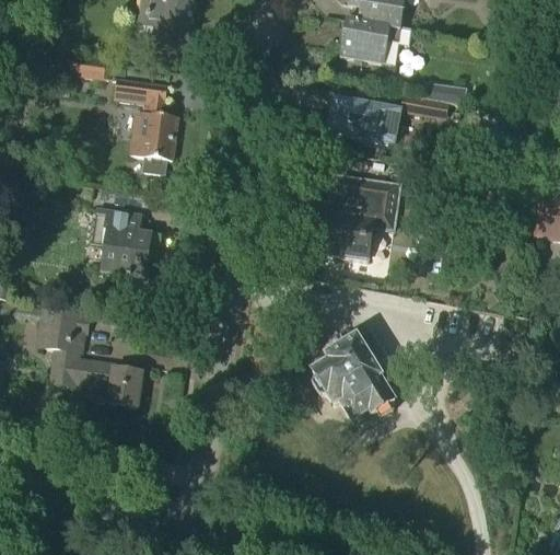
[(139,23),(136,43),(152,45),(187,49),(194,0),(140,0),(138,23),(139,23)]
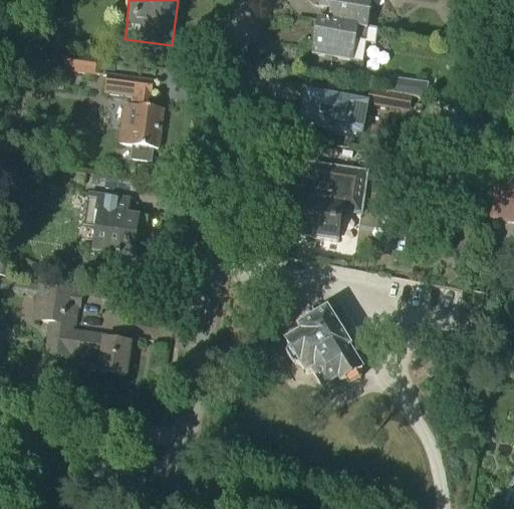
[(324,0),(324,4),(331,5),(328,19),(328,20),(367,26),(371,0),(324,0)]
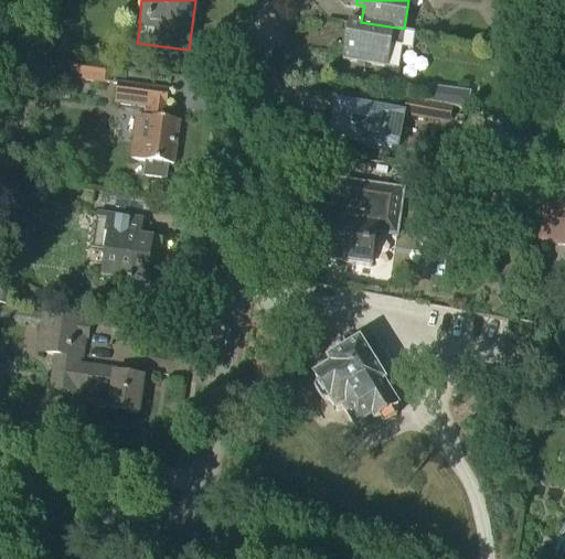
[(361,21),(349,19),(343,56),(398,65),(402,43),(413,44),(415,31),(404,29),(361,22),(361,21)]
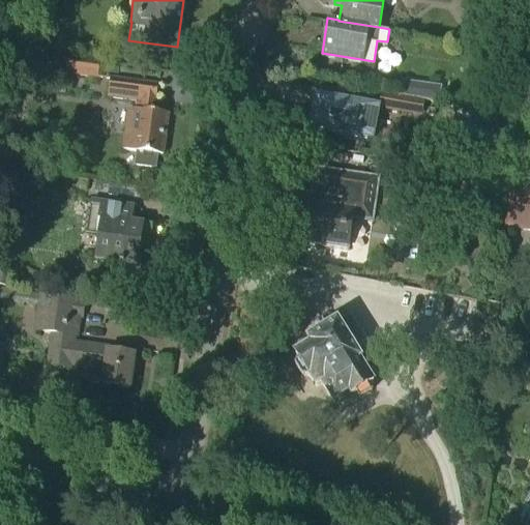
[(99,57),(66,53),(64,69),(97,74),(99,57)]
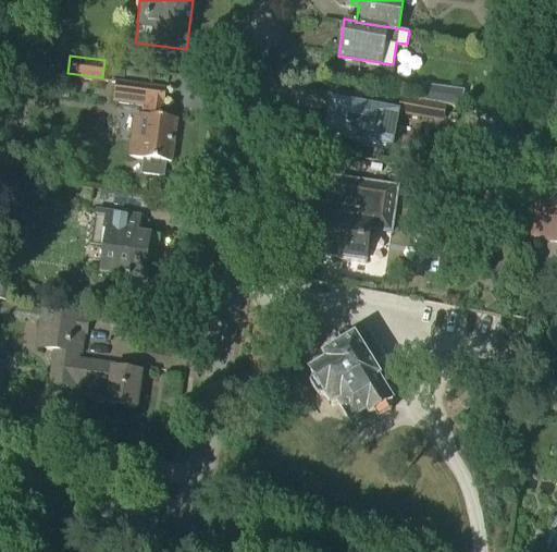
[(7,65),(4,86),(20,88),(33,90),(36,69),(7,65)]
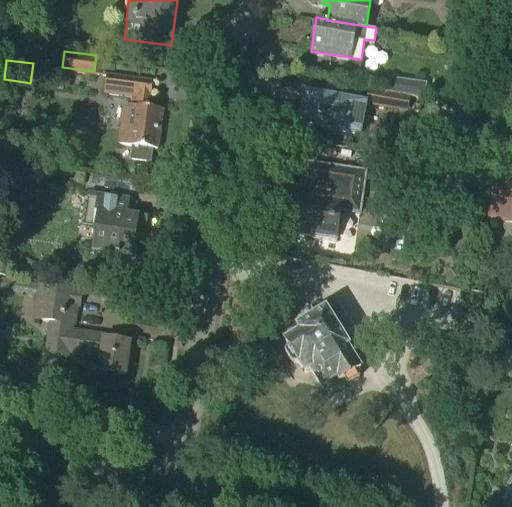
[(152,78),(106,72),(104,90),(140,94),(139,103),(125,101),(120,141),(135,143),(134,151),(151,153),(152,145),(157,146),(163,106),(148,104),(150,90),(151,91),(152,78)]
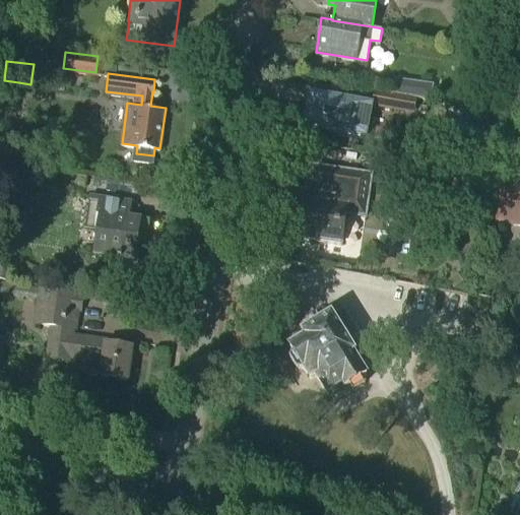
[(393,90),(412,92),(414,79),(395,77),(393,90)]
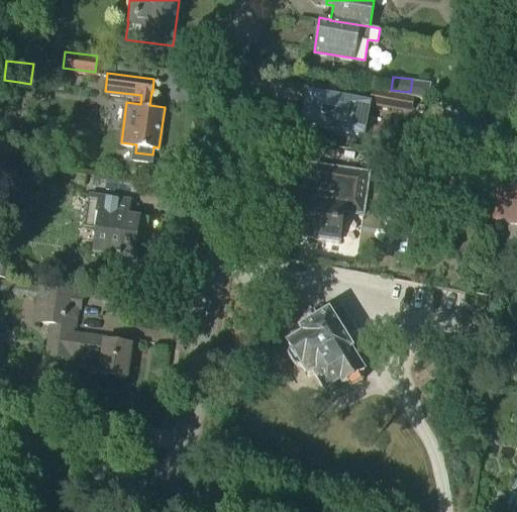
[(370,102),(390,105),(393,91),(373,87),(370,102)]
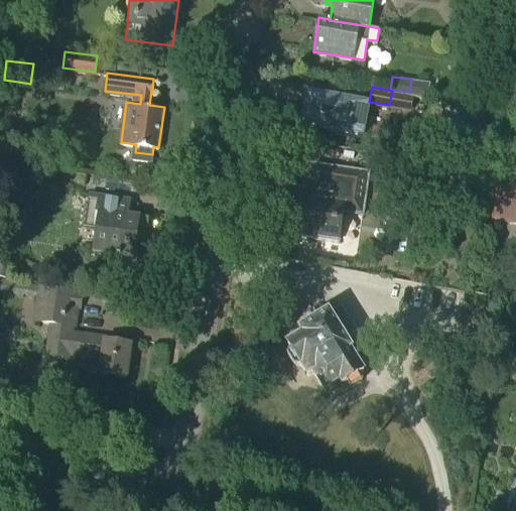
[(359,131),(365,100),(306,89),(301,121),(359,131)]
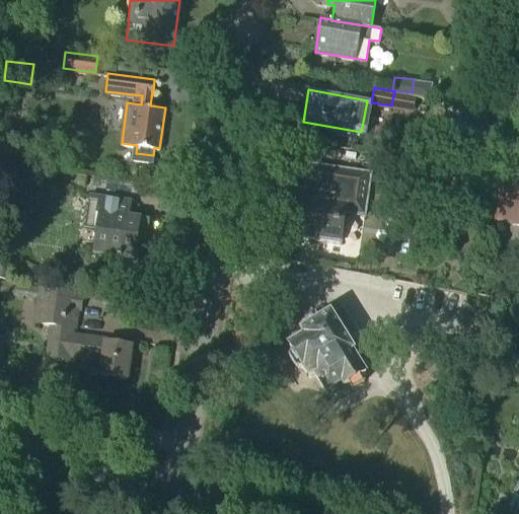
[(394,91),(391,105),(412,109),(415,94),(394,91)]
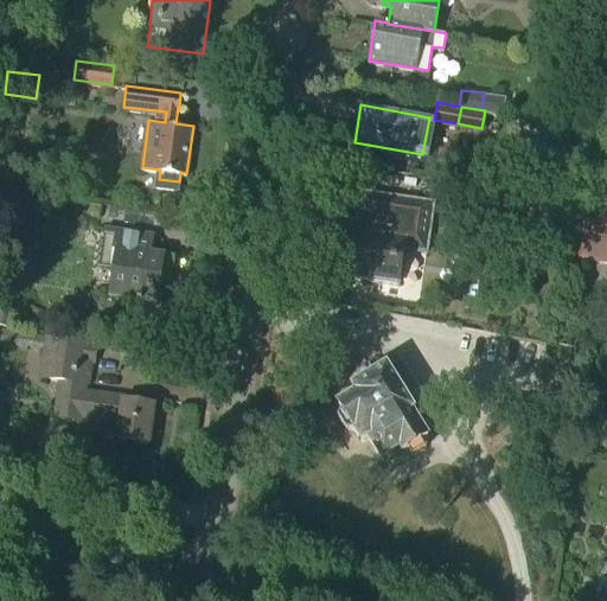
[(508,115),(505,122),(519,126),(521,117),(508,115)]
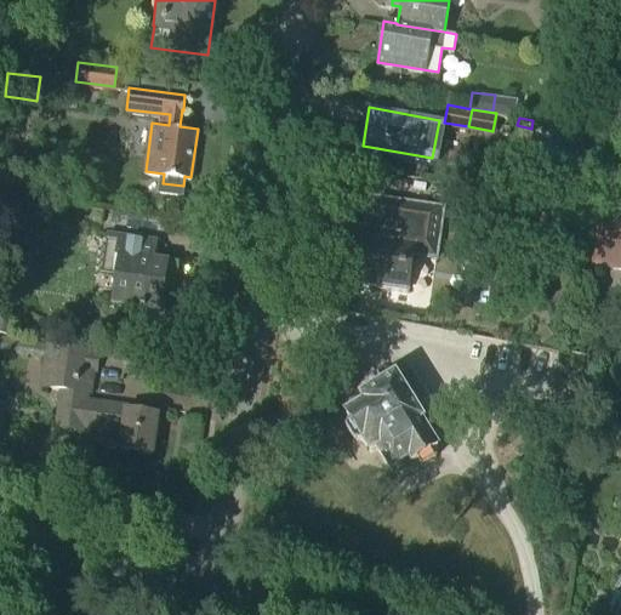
[(0,192),(0,209),(5,210),(17,211),(20,193),(0,192)]
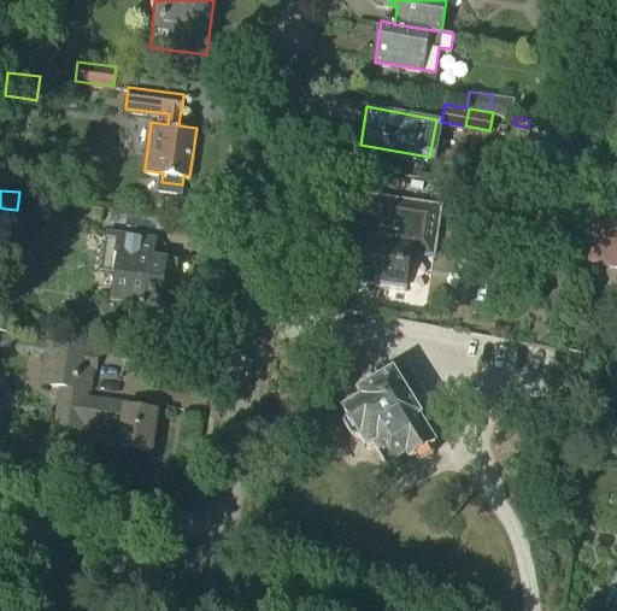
[(434,253),(441,201),(366,191),(363,222),(350,219),(341,277),(407,287),(412,250),(434,253)]
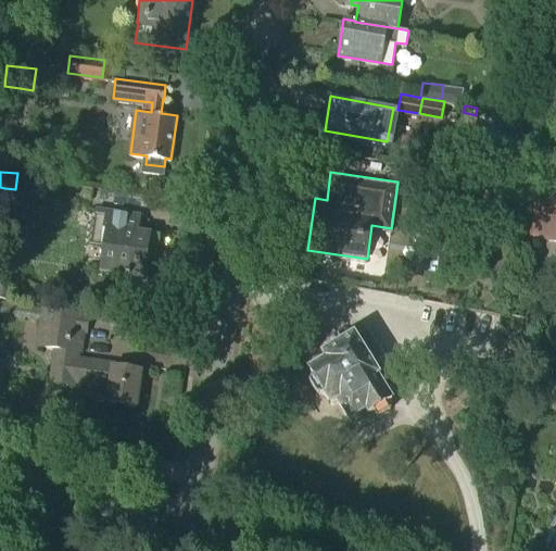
[(555,182),(538,178),(529,234),(555,237),(555,182)]
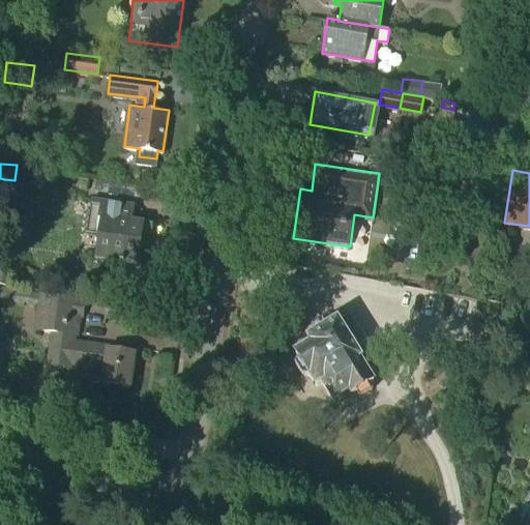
[(149,243),(152,222),(131,219),(134,203),(93,197),(88,229),(100,231),(96,257),(138,263),(140,242),(149,243)]
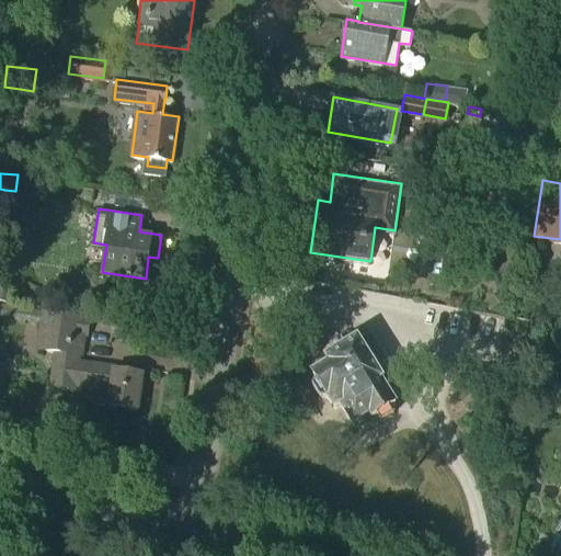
[(0,280),(0,299),(10,302),(12,286),(7,282),(0,280)]
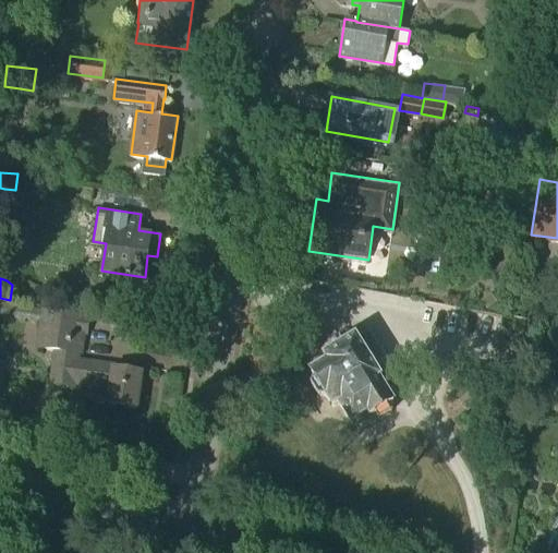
[(489,290),(481,297),(485,304),(495,298),(489,290)]
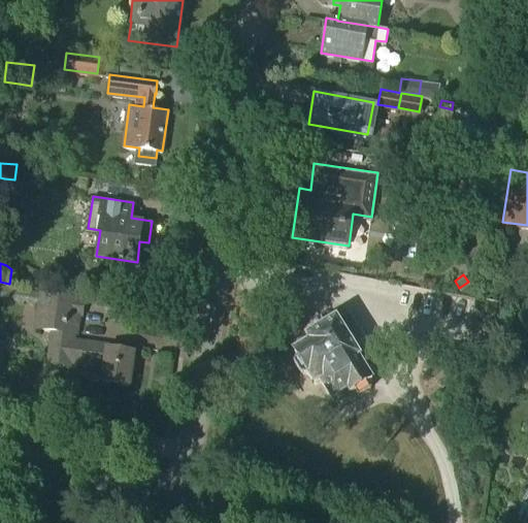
[(81,313),(84,297),(41,291),(36,326),(53,328),(47,360),(70,363),(71,360),(105,365),(103,379),(129,382),(134,351),(122,349),(122,344),(74,337),(75,331),(77,331),(79,313),(81,313)]
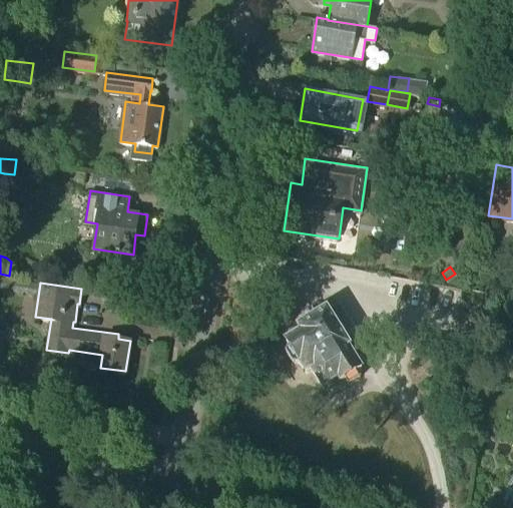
[(356,326),(339,300),(300,325),(303,330),(287,340),(290,345),(286,347),(294,360),(298,357),(307,370),(312,367),(323,385),(325,384),(331,392),(361,374),(358,370),(362,367),(352,351),(360,346),(350,330),(356,326)]
